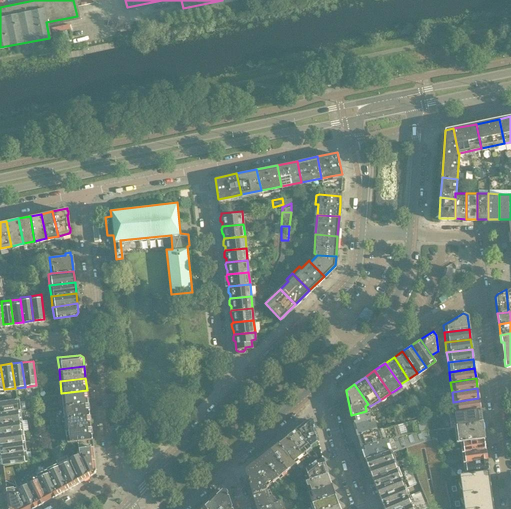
[(87,390),(61,393),(62,404),(88,401),(87,390)]
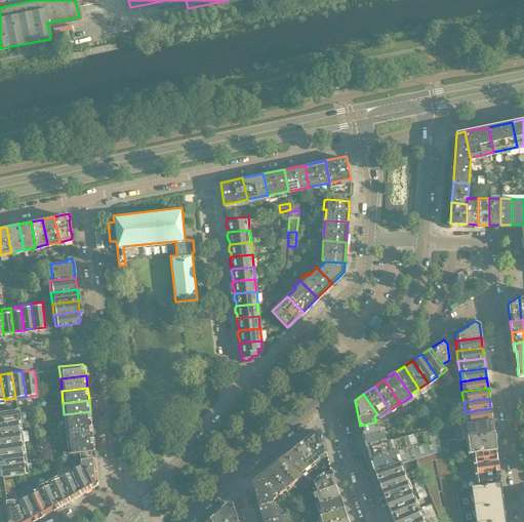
[(0,422),(21,418),(19,407),(0,409),(0,422)]
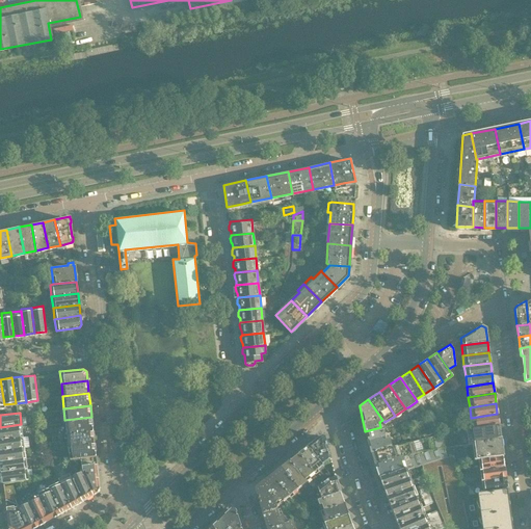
[(497,414),(471,418),(473,428),(499,424),(497,414)]
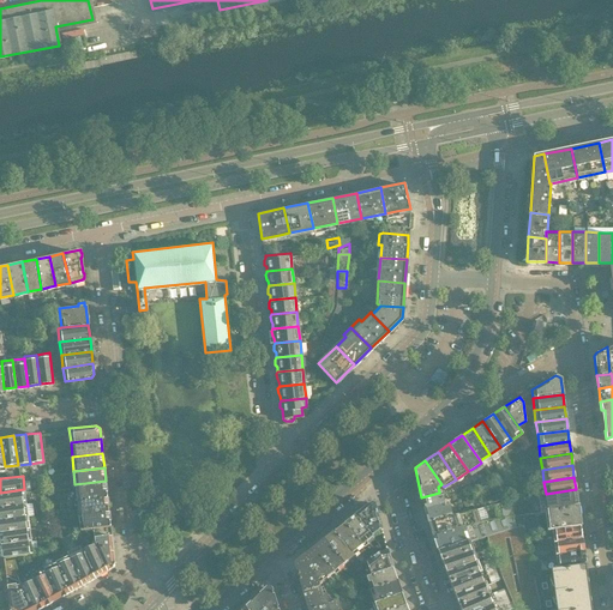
[(106,481),(74,484),(76,499),(107,495),(106,481)]
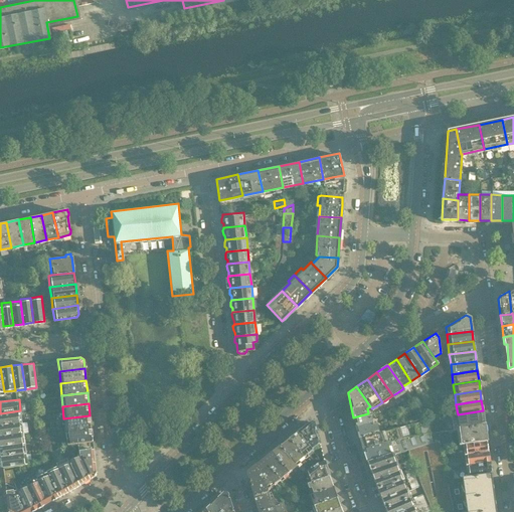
[(20,410),(0,413),(0,423),(21,420),(20,410)]
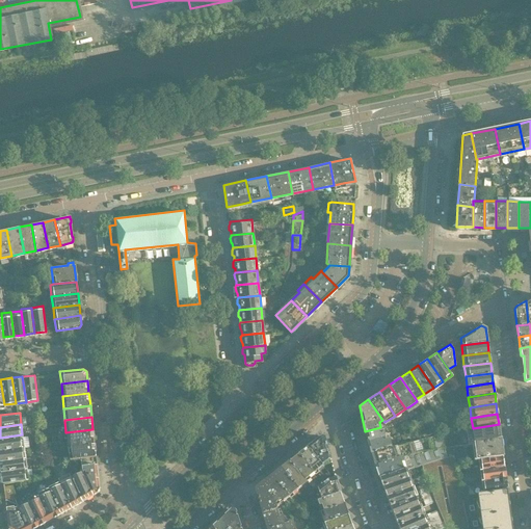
[(424,435),(435,429),(432,424),(421,430),(424,435)]
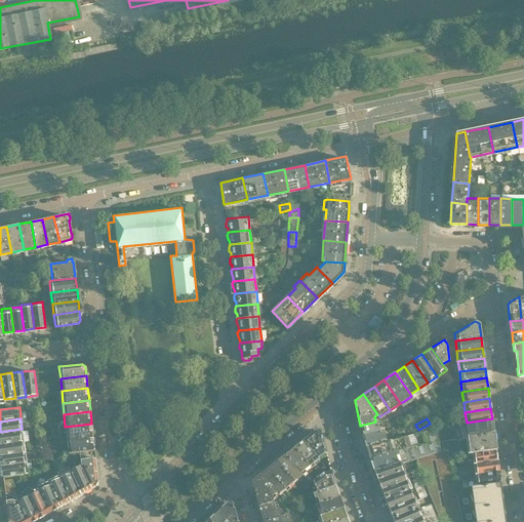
[(465,436),(493,431),(492,418),(467,423),(433,428),(437,440),(465,436)]
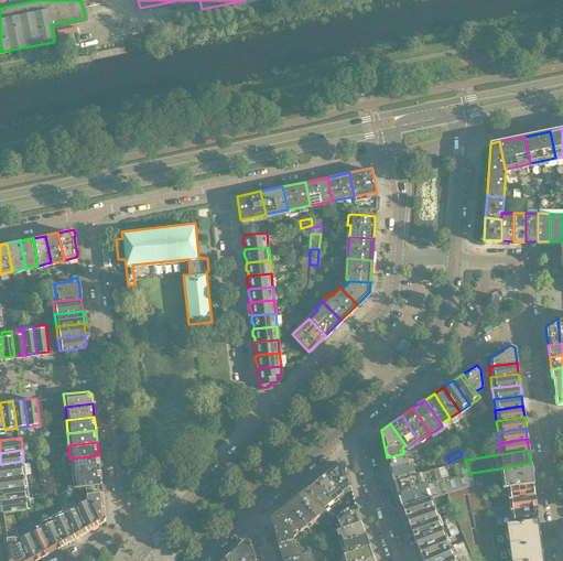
[(403,453),(387,457),(394,481),(415,473),(411,459),(408,460),(407,457),(405,459),(403,453)]
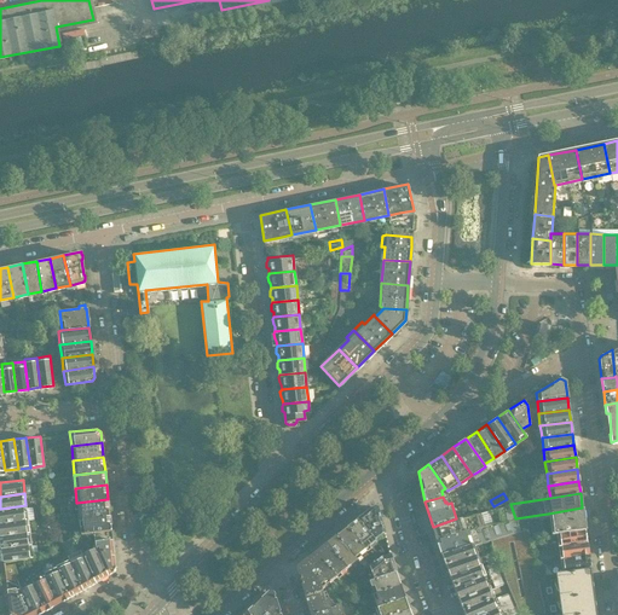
[(108,499),(76,503),(79,517),(109,514),(108,499)]
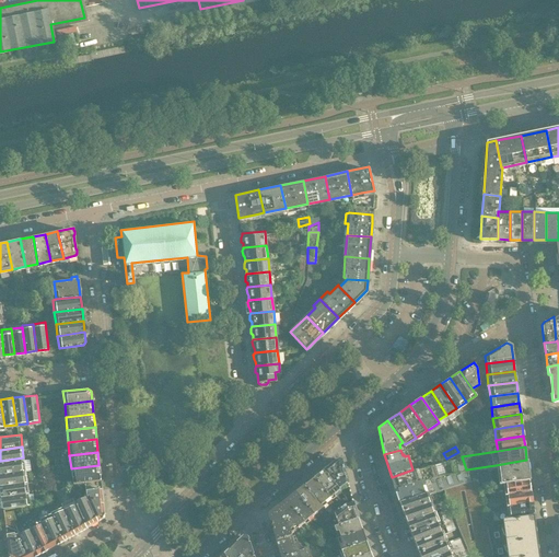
[(445,473),(466,470),(462,456),(446,459),(444,460),(438,462),(412,470),(392,477),(395,488),(445,473)]
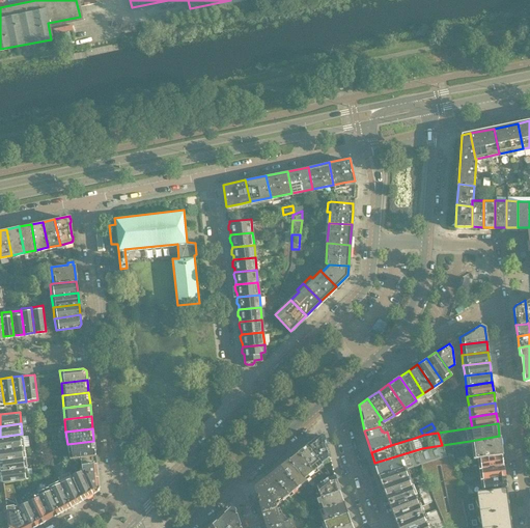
[(22,434),(0,437),(0,448),(24,445),(22,434)]
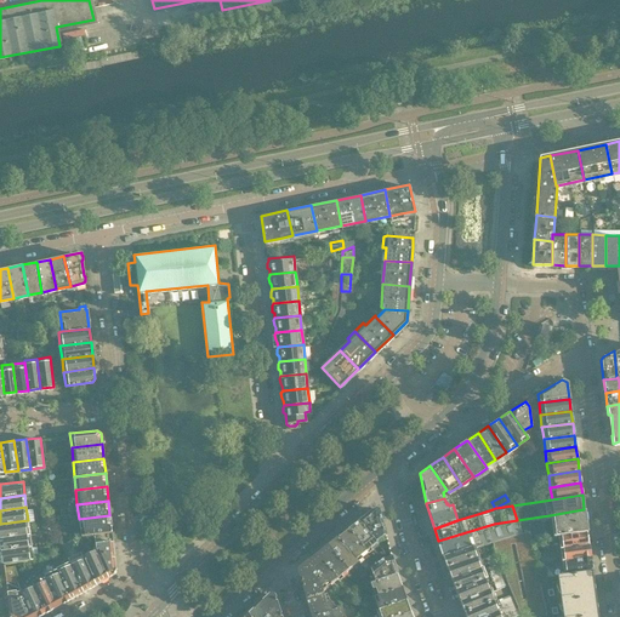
[(374,508),(359,519),(373,537),(375,536),(385,533),(379,509),(377,508),(376,508),(375,507),(375,508),(374,508)]
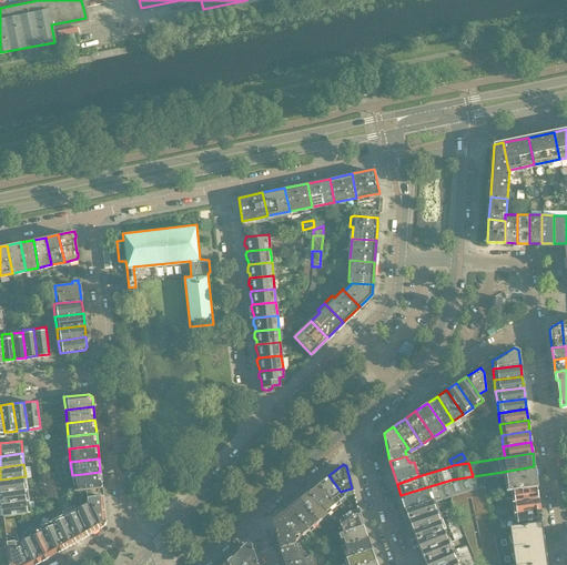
[(534,466),(503,472),(505,491),(509,490),(536,485),(534,466)]
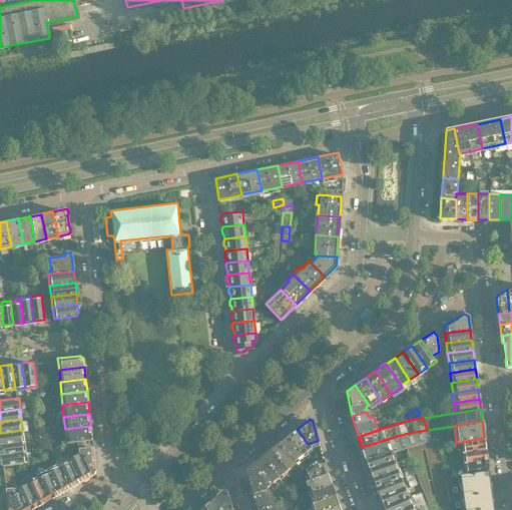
[(90,426),(65,429),(66,442),(77,441),(92,439),(90,426)]
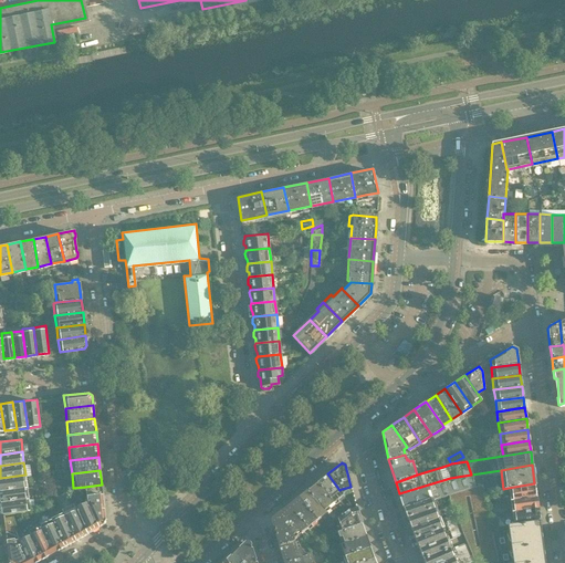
[(327,473),(317,481),(333,502),(343,493),(339,490),(327,473)]
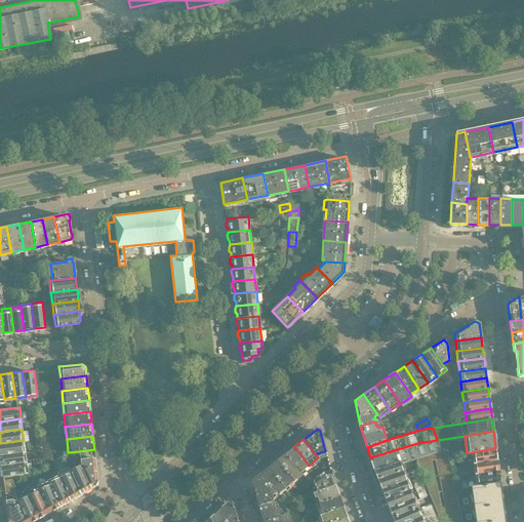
[(24,440),(0,443),(0,454),(25,451),(24,440)]
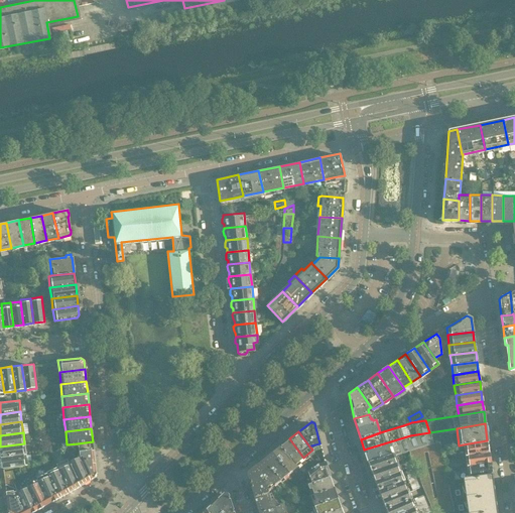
[(394,454),(422,444),(432,440),(429,432),(410,435),(364,450),(366,457),(368,462),(394,454)]
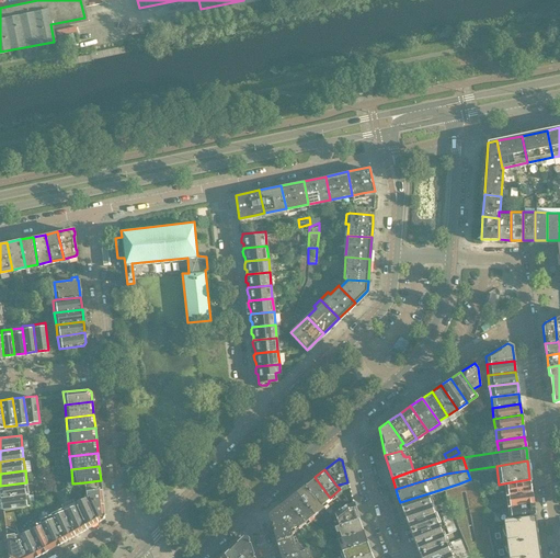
[(315,477),(305,485),(319,504),(321,507),(326,503),(324,502),(330,498),(315,477)]
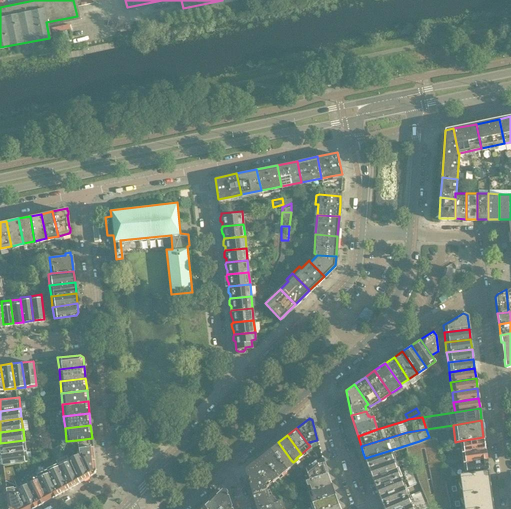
[(483,437),(459,441),(460,451),(461,451),(485,448),(483,437)]
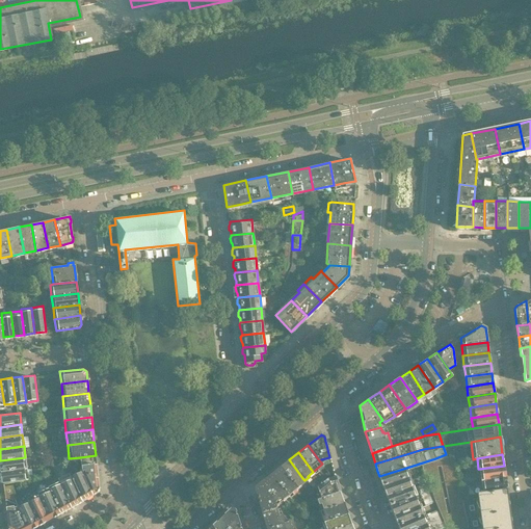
[(96,455),(80,457),(81,466),(97,464),(96,455)]
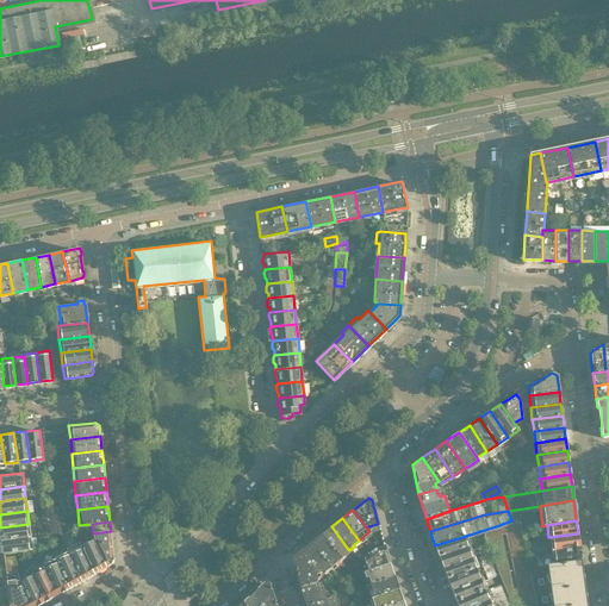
[(29,524),(0,528),(1,541),(31,536),(29,524)]
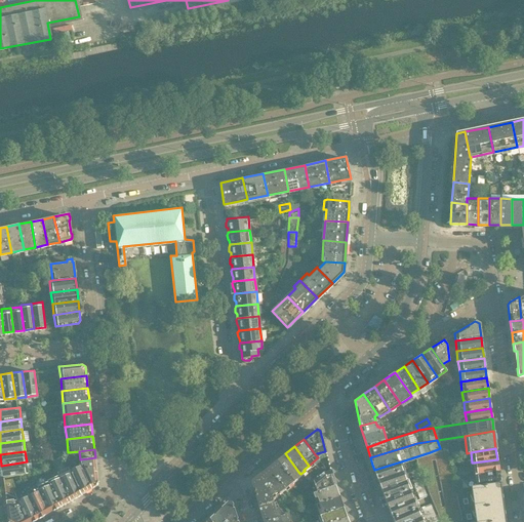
[(285,453),(277,460),(292,481),(296,478),(294,476),(298,472),(285,453)]
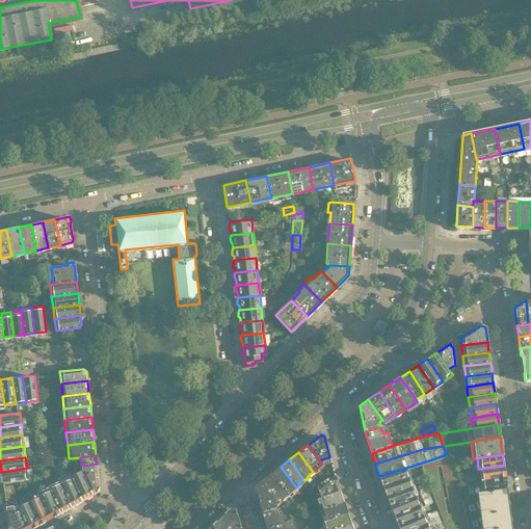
[(97,464),(81,466),(81,470),(91,494),(97,491),(99,486),(97,464)]
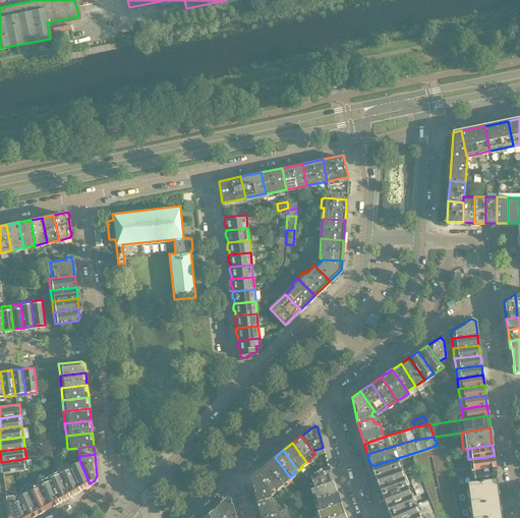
[(494,456),(469,459),(470,470),(495,467),(494,456)]
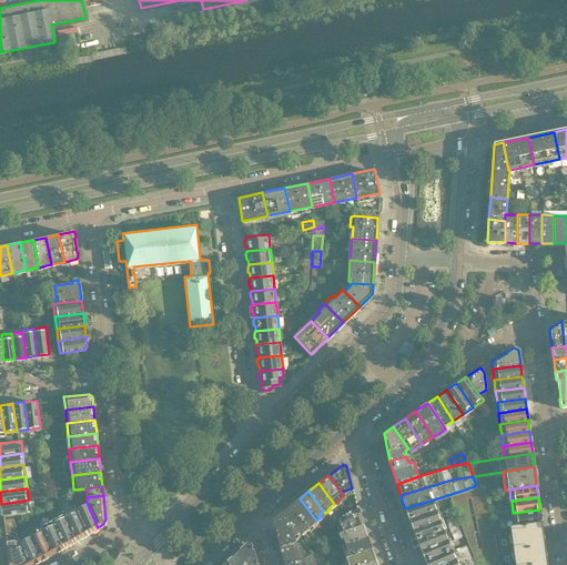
[(300,498),(290,506),(307,528),(316,521),(300,498)]
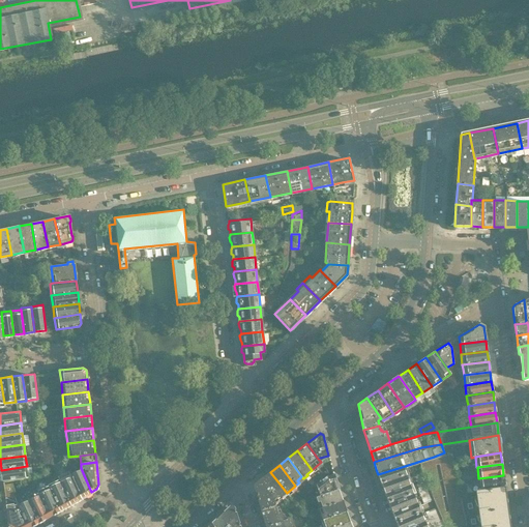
[(27,466),(1,470),(3,480),(28,476),(27,466)]
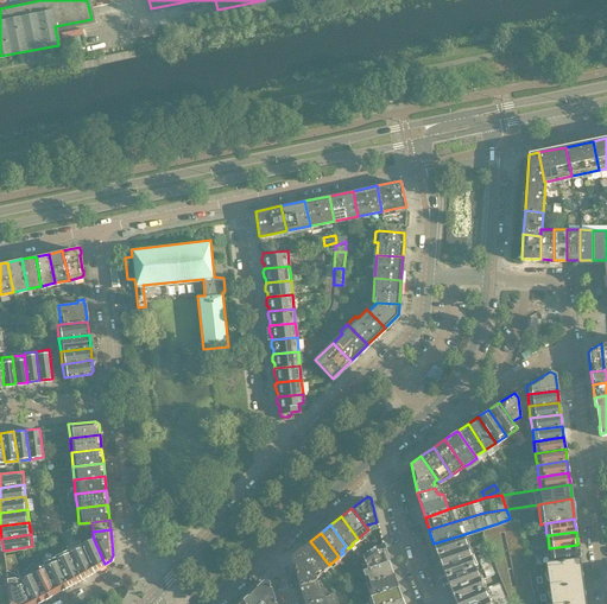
[(465,534),(434,544),(437,555),(468,545),(465,534)]
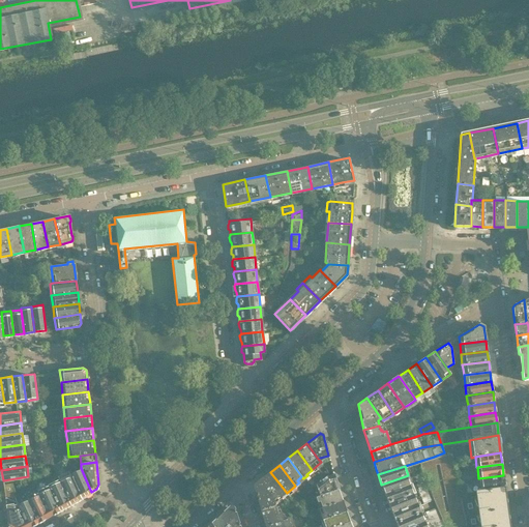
[(91,492),(81,468),(70,473),(81,498),(91,492)]
